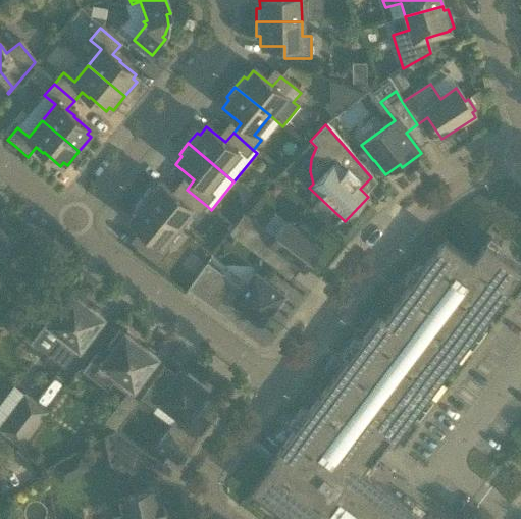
[(150,189),(141,200),(176,228),(192,210),(199,216),(207,206),(187,190),(178,199),(159,184),(153,192),(150,189)]
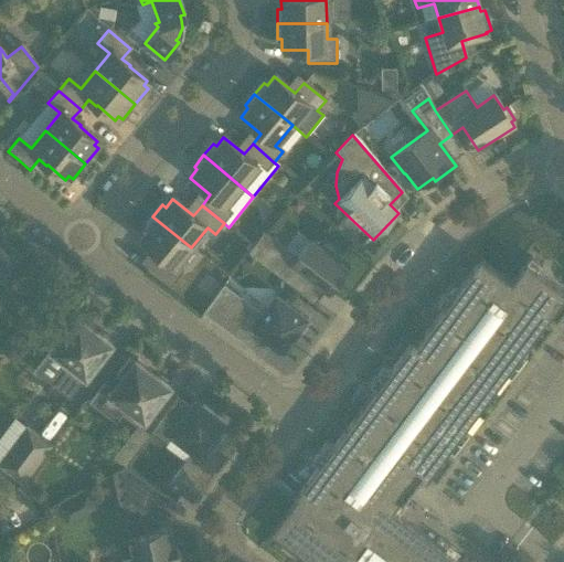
[(174,267),(191,247),(152,216),(144,228),(147,231),(139,240),(159,256),(148,269),(170,288),(182,273),(174,267)]
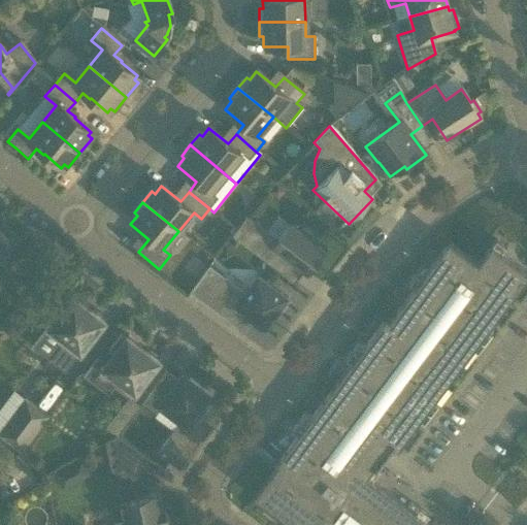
[(286,260),(306,274),(323,253),(309,243),(313,240),(301,231),(298,234),(289,227),(277,241),(245,218),(231,237),(276,272),(286,260)]
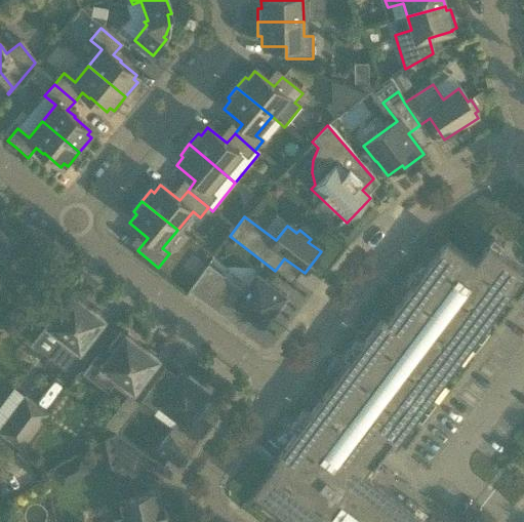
[(8,244),(0,235),(0,258),(9,249),(6,247),(8,244)]
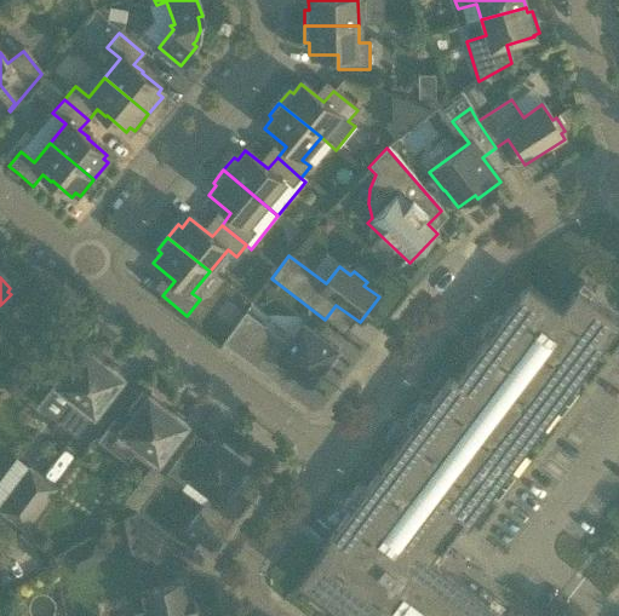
[(582,286),(577,292),(575,291),(569,299),(560,312),(526,287),(502,320),(496,315),(497,314),(496,314),(479,337),(480,337),(486,340),(456,380),(452,376),(428,408),(422,403),(422,402),(403,425),(405,426),(406,425),(411,430),(365,491),(359,487),(359,485),(340,508),(342,510),(342,508),(348,513),(324,545),(326,547),(319,557),(298,585),(330,609),(325,615),(324,614),(324,615),(499,615),(497,614),(496,615),(486,608),(487,606),(435,568),(446,553),(440,550),(442,547),(439,546),(456,523),(459,525),(460,523),(465,527),(489,495),(496,500),(496,501),(514,478),(513,477),(513,478),(506,473),(552,412),(559,416),(560,418),(577,395),(575,393),(575,395),(569,390),(618,323),(588,299),(592,294),(594,293),(582,283),(580,285),(582,286)]
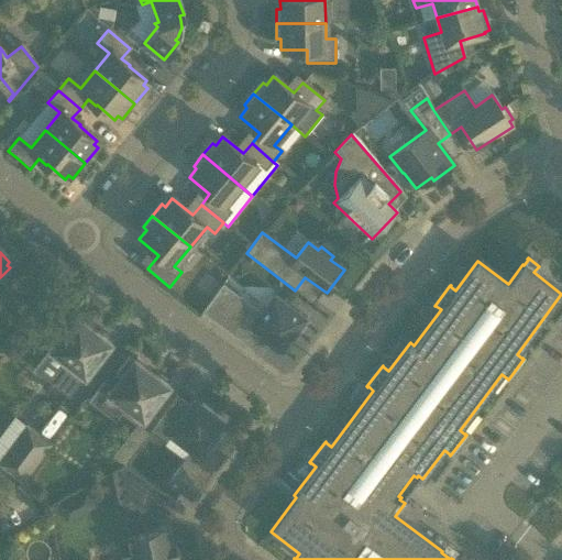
[(222,285),(201,314),(250,350),(261,337),(282,352),(294,337),(296,338),(305,327),(301,326),(306,320),(274,297),(256,320),(232,303),(237,296),(222,285)]
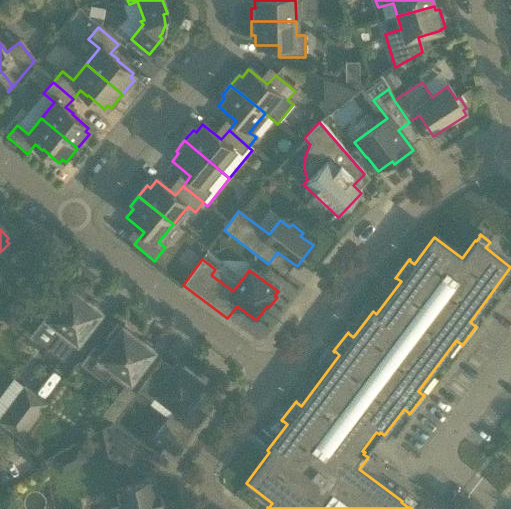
[(101,311),(84,298),(69,287),(67,290),(64,288),(51,303),(54,306),(45,319),(61,331),(46,350),(62,362),(101,311)]
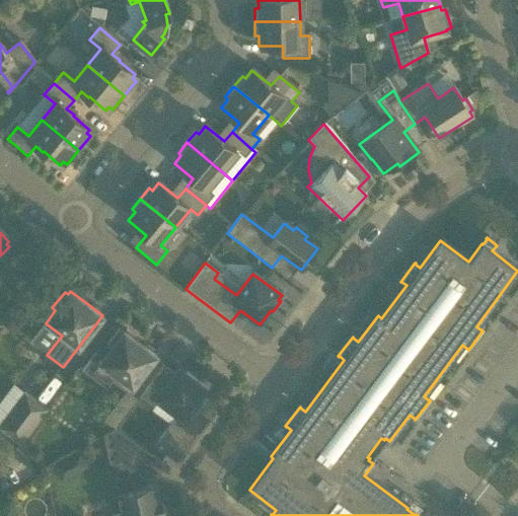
[(156,355),(138,342),(124,330),(121,334),(118,332),(105,348),(108,350),(98,363),(131,387),(156,355)]
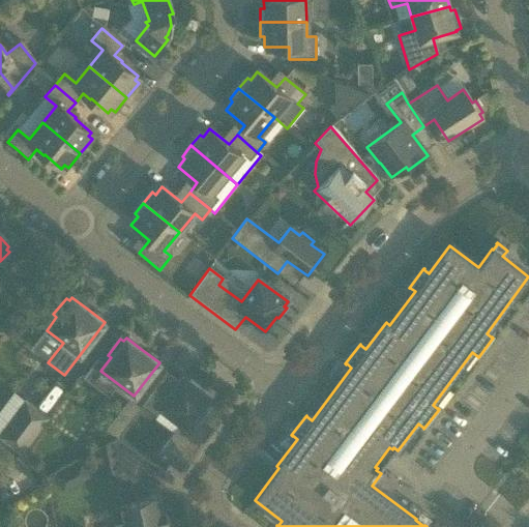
[(157,457),(179,473),(214,426),(202,415),(209,406),(201,400),(204,397),(198,392),(200,390),(189,382),(187,384),(182,380),(166,402),(153,391),(165,376),(166,376),(167,374),(166,374),(142,406),(156,416),(164,407),(183,422),(157,457)]
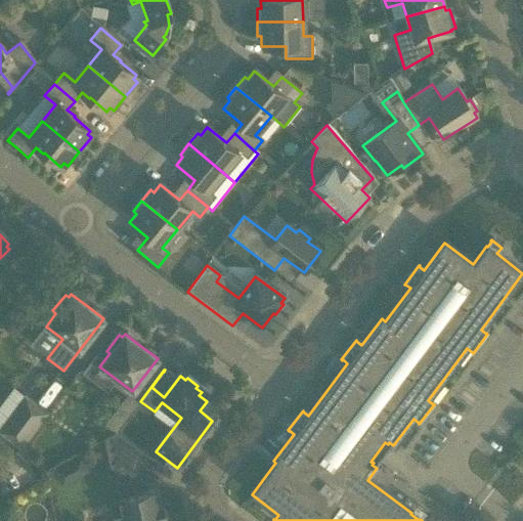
[(331,377),(323,371),(317,378),(325,384),(331,377)]
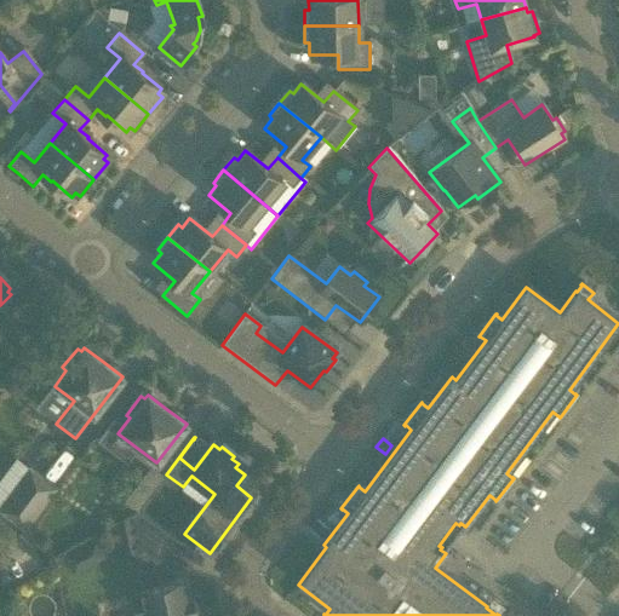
[(162,478),(149,468),(124,502),(137,513),(162,478)]
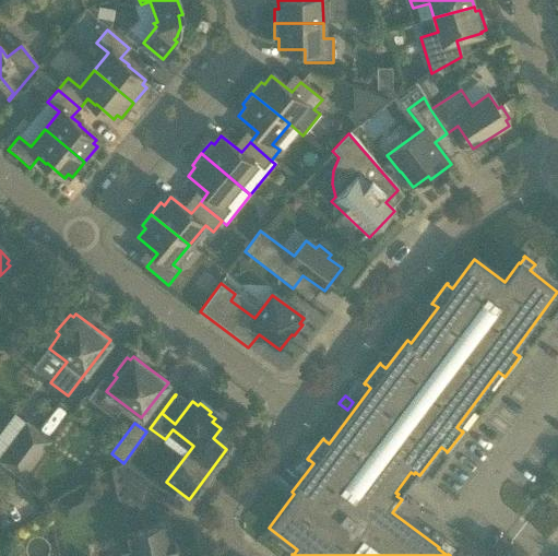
[(49,442),(46,440),(26,425),(0,459),(0,463),(21,480),(49,442)]
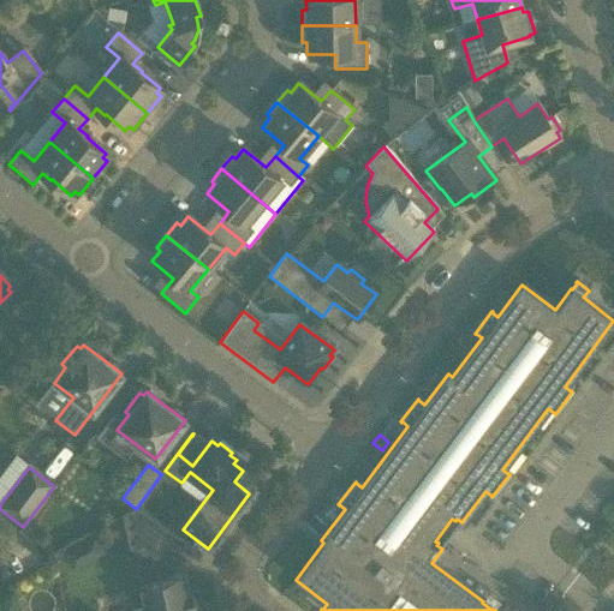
[(120,516),(121,521),(129,550),(158,558),(165,531),(136,509),(120,516)]
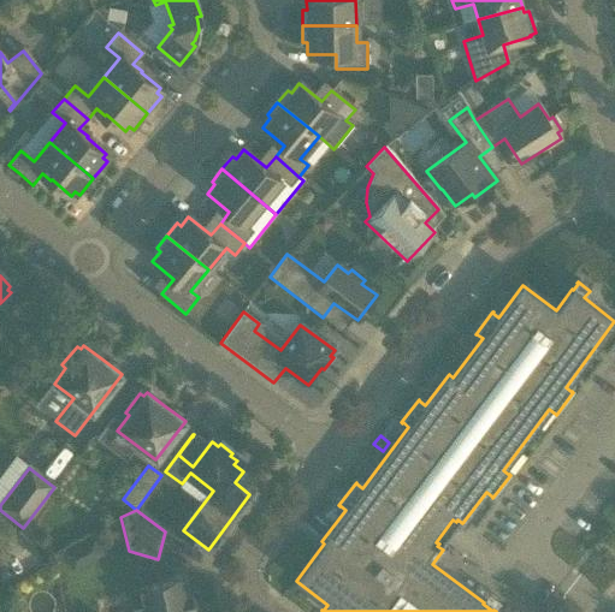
[(72,570),(104,552),(93,534),(63,552),(72,570)]
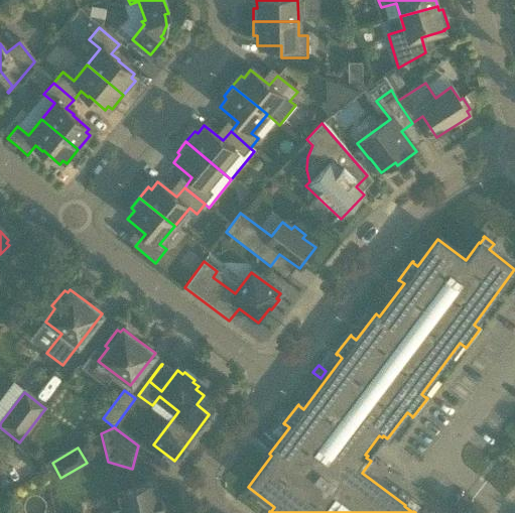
[(117,493),(116,493),(120,510),(119,510),(119,512),(160,512),(161,512),(159,500),(157,501),(153,484),(132,489),(129,475),(116,471),(114,479),(117,493)]
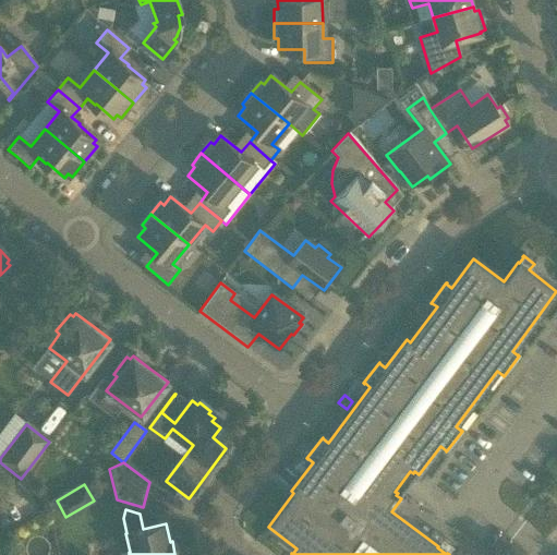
[(112,544),(113,554),(122,554),(120,542),(112,544)]
